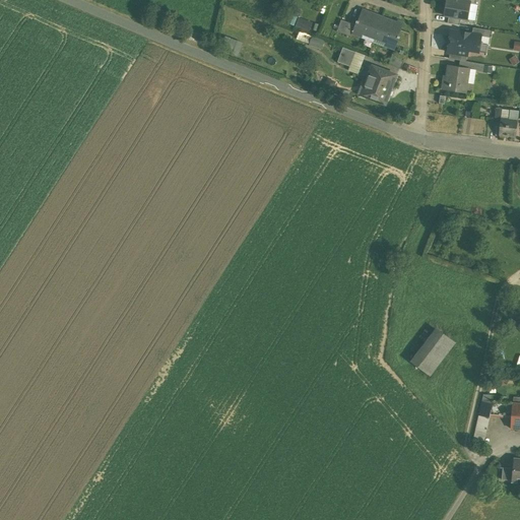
[(458,0),(456,0),(446,0),(444,15),(449,16),(459,17),(468,19),(470,3),(470,2),(458,0)]
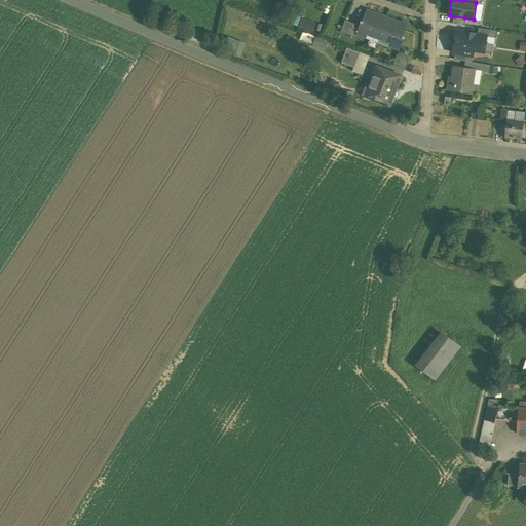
[(367,9),(362,22),(361,21),(360,23),(361,23),(360,26),(355,35),(357,35),(366,38),(368,32),(379,36),(387,16),(367,9)]
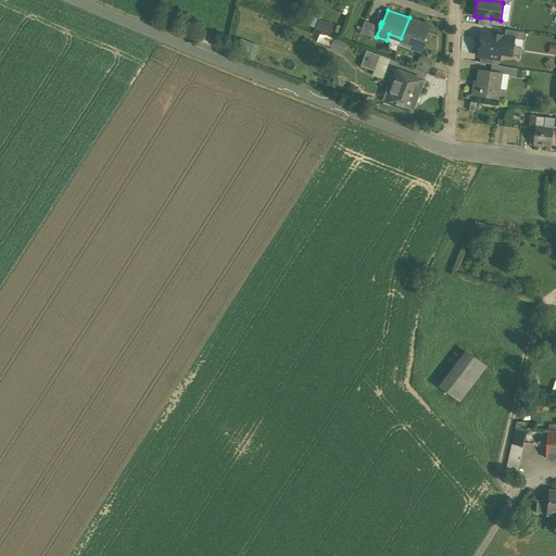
[(431,26),(409,17),(401,38),(414,43),(411,50),(421,53),(424,48),(427,41),(427,39),(426,39),(428,33),(431,26)]
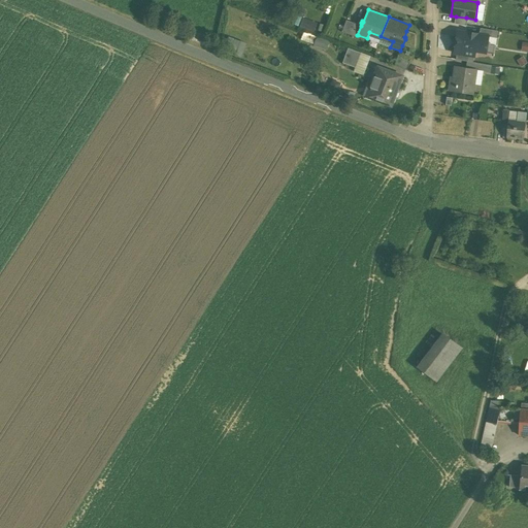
[(361,26),(347,20),(341,32),(357,37),(358,35),(357,35),(361,26)]
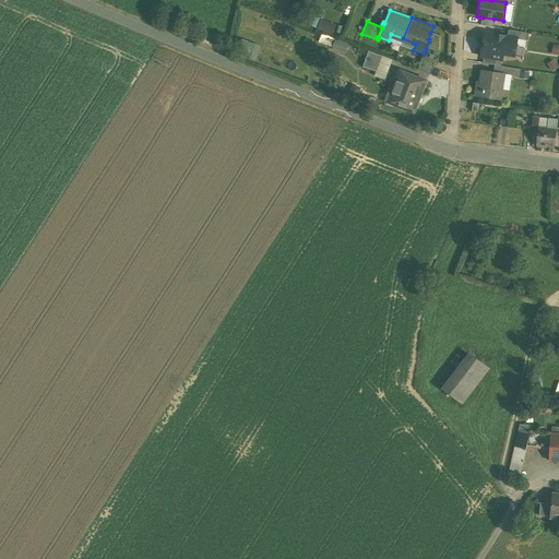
[(439,35),(430,33),(428,39),(429,39),(429,42),(426,48),(439,52),(439,35)]
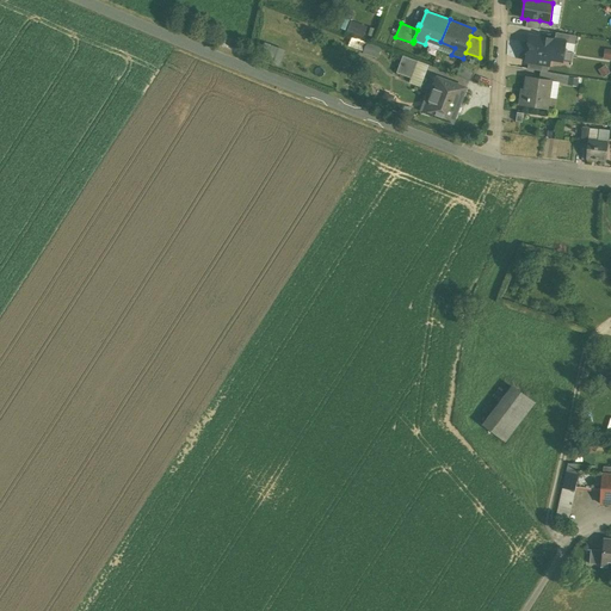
[(565,42),(530,36),(526,61),(529,62),(542,65),(548,66),(549,59),(565,61),(567,50),(563,49),(565,42)]
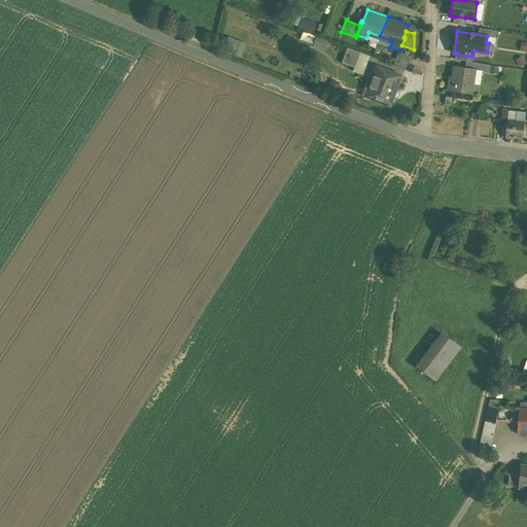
[(359,53),(347,48),(342,63),(354,67),(359,53)]
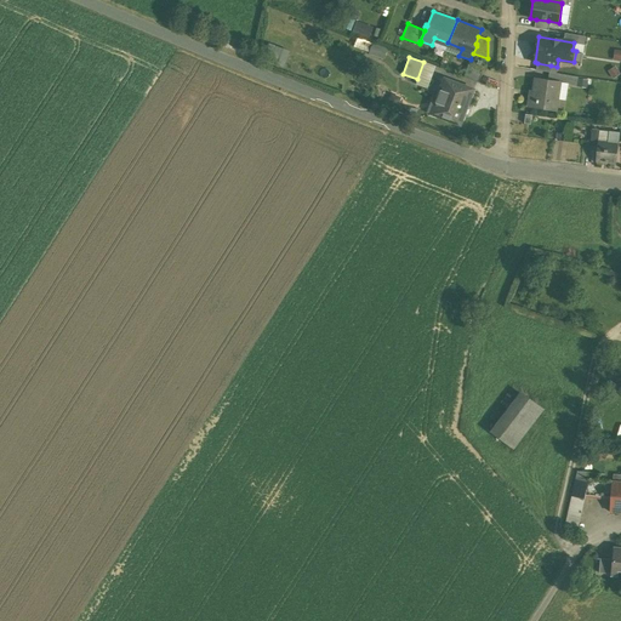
[(484,68),(469,62),(463,77),(478,83),(484,68)]
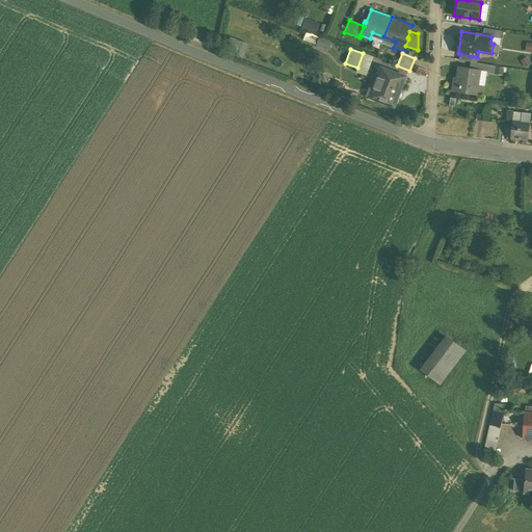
[(471,62),(471,61),(470,69),(479,70),(479,71),(488,72),(489,65),(471,62)]
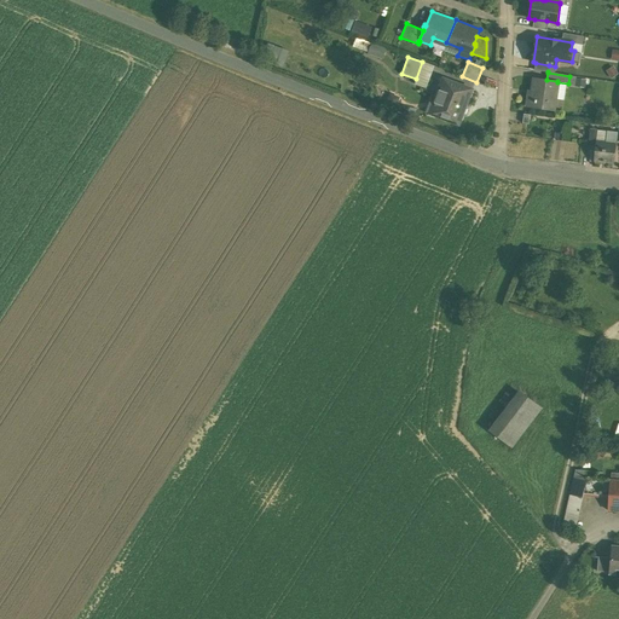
[(547,80),(534,77),(532,96),(527,96),(526,106),(553,110),(557,82),(557,81),(547,80)]
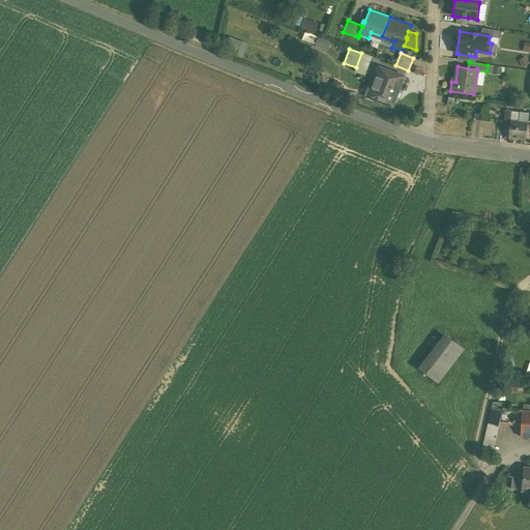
[(404,77),(379,67),(371,88),(375,89),(372,98),(392,107),(404,77)]
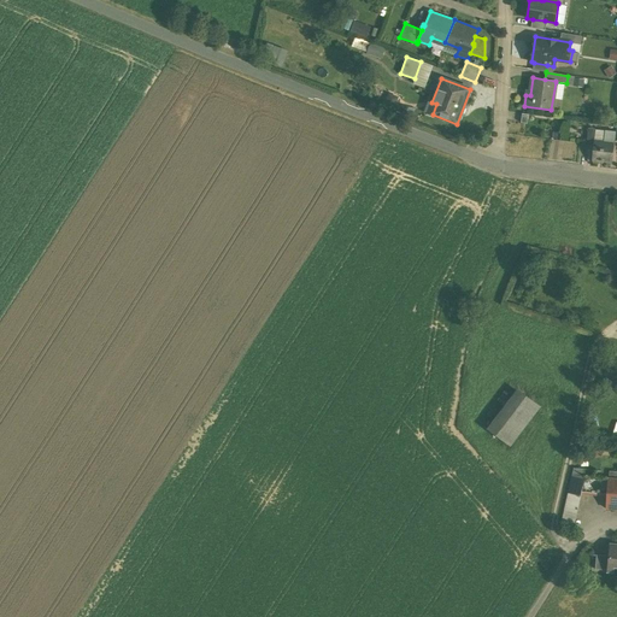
[(594,141),(593,141),(593,142),(592,159),(612,162),(616,131),(605,130),(604,142),(594,141)]
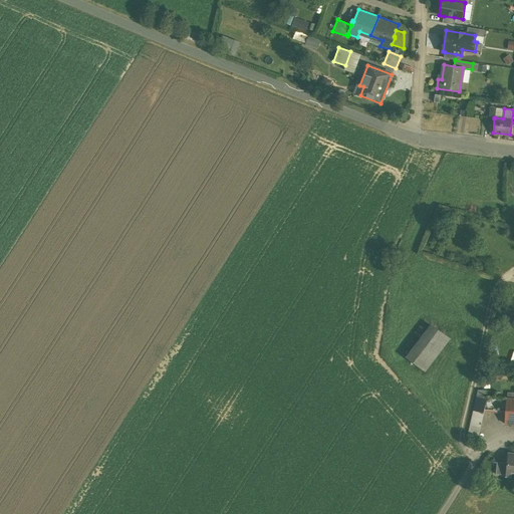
[(432,323),(407,357),(420,367),(445,335),(432,323)]
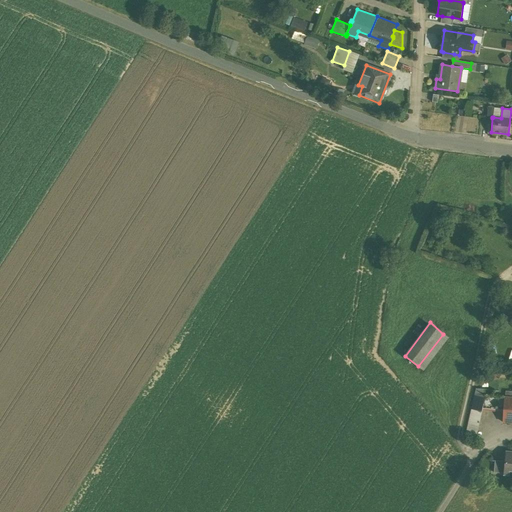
[(506,397),(475,394),(471,409),(482,412),(483,408),(505,410),(506,398),(506,397)]
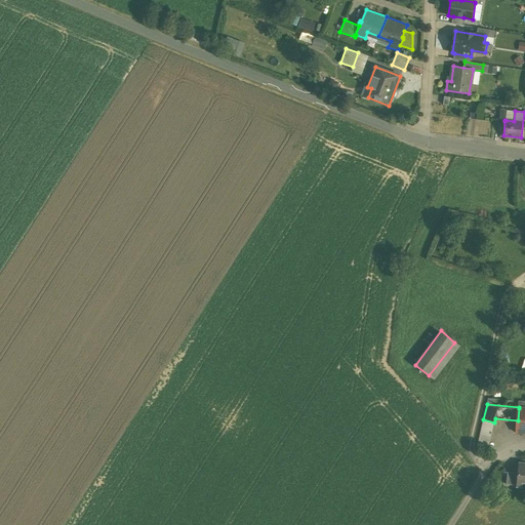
[(494,422),(483,419),(477,448),(487,450),(494,422)]
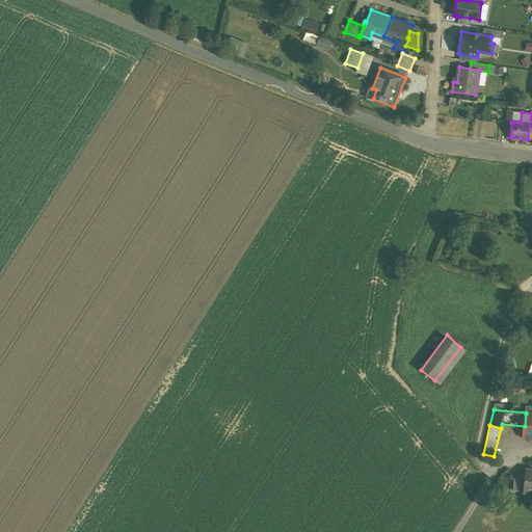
[(525,479),(514,478),(512,490),(524,491),(525,479)]
